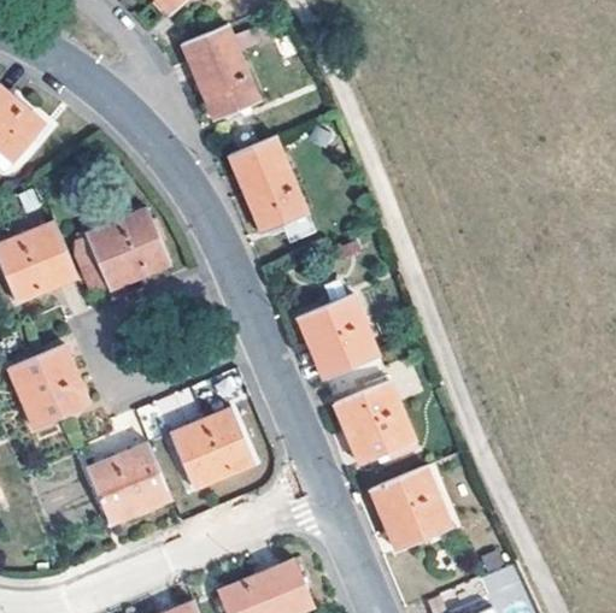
[(154,0),(168,13),(181,0),(154,0)]
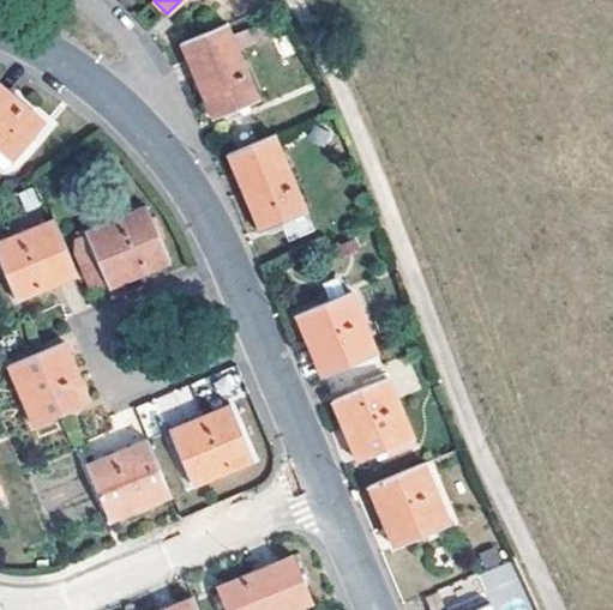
[(223,23),(178,42),(210,119),(256,98),(223,23)]
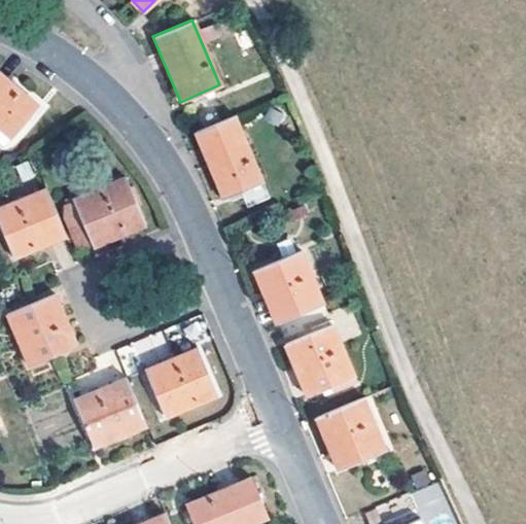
[(0,130),(9,139),(37,106),(0,75),(0,130)]
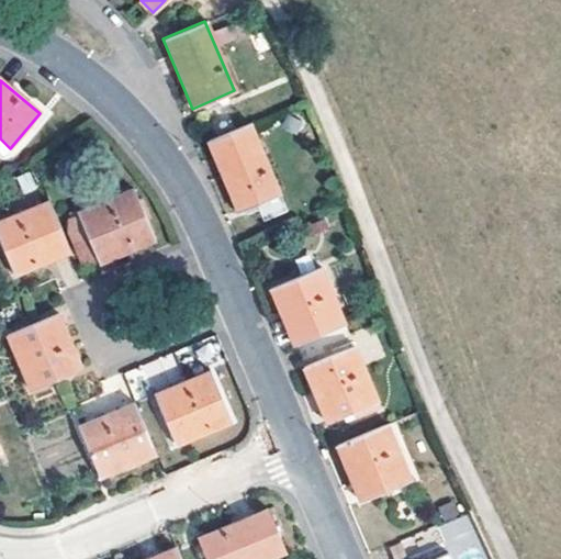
[(248,123),(205,141),(235,211),(276,192),(248,123)]
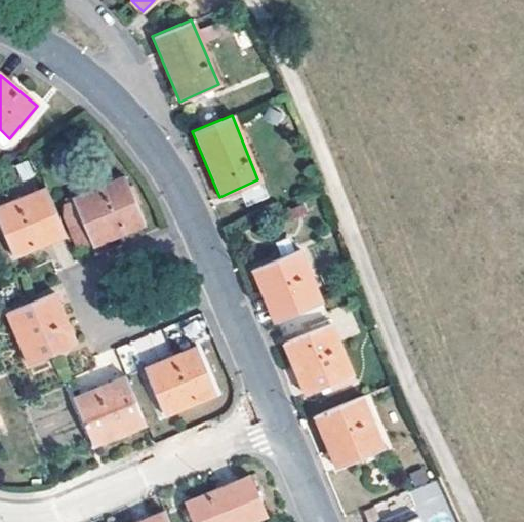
[(121,177),(71,199),(88,242),(89,245),(139,225),(121,177)]
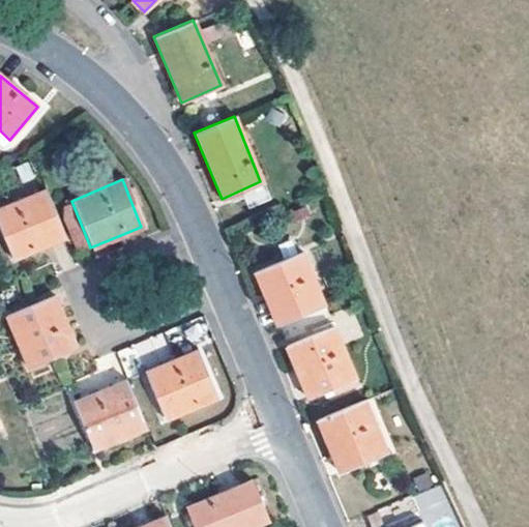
[(45,189),(0,207),(0,229),(11,258),(33,250),(32,245),(30,242),(61,230),(52,209),(45,189)]
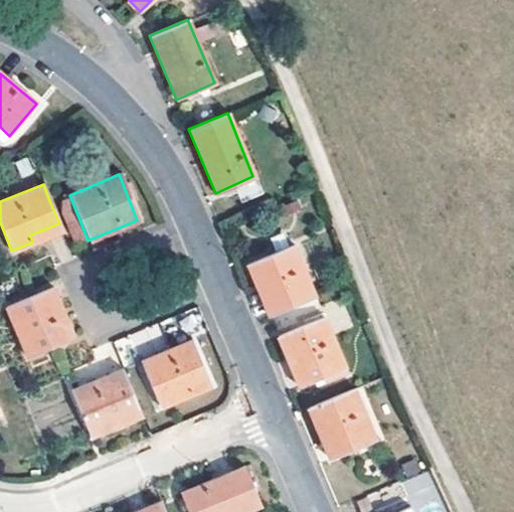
[(87,237),(69,195),(50,203),(59,223),(61,231),(67,245),(87,237)]
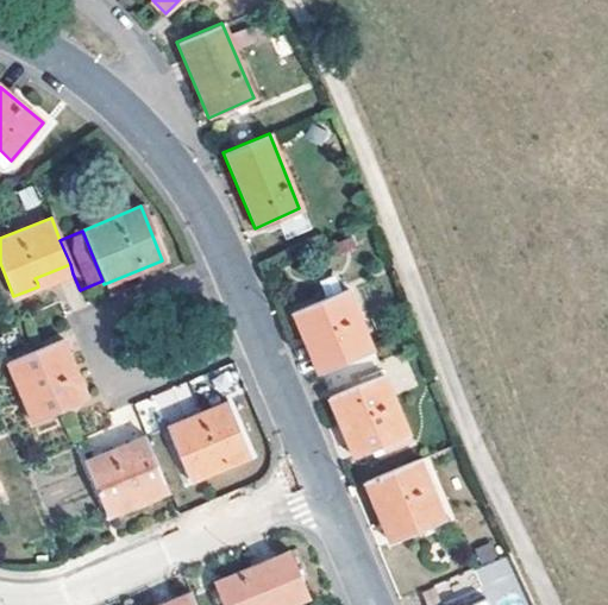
[(70,264),(35,278),(37,282),(38,287),(73,273),(70,264)]
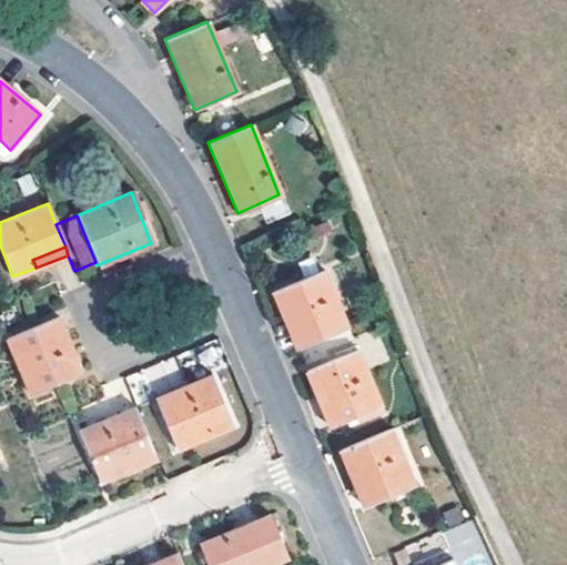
[(323,269),(271,291),(283,319),(289,316),(294,314),(306,343),(346,326),(323,269)]
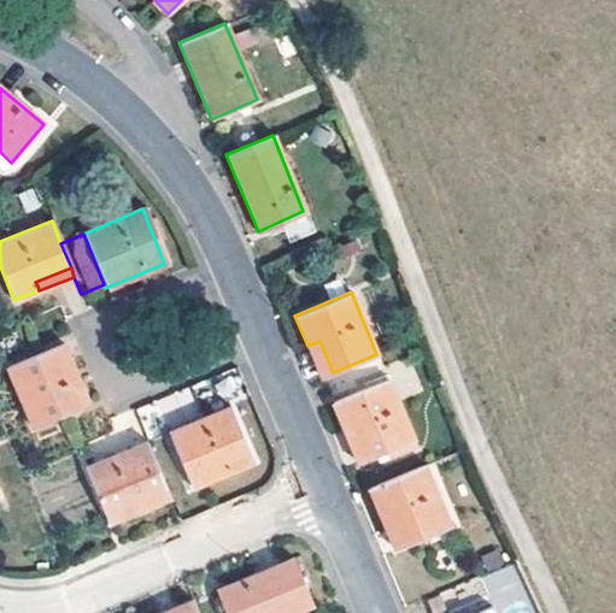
[(314,343),(308,346),(321,377),(333,372),(320,341),(314,343)]
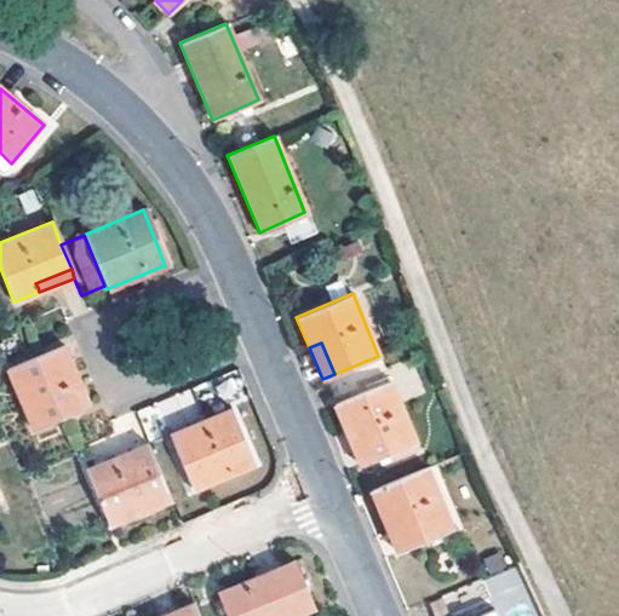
[(63,347),(6,370),(29,431),(87,407),(76,379),(63,347)]
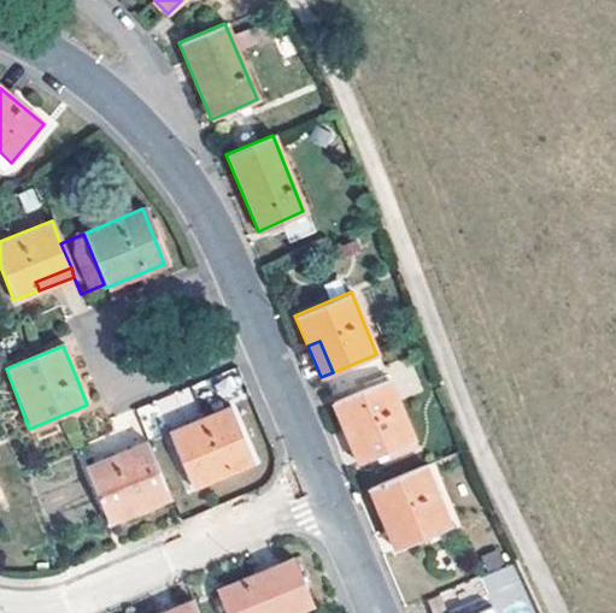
[(386,376),(330,400),(344,434),(351,431),(358,429),(370,455),(411,438),(386,376)]
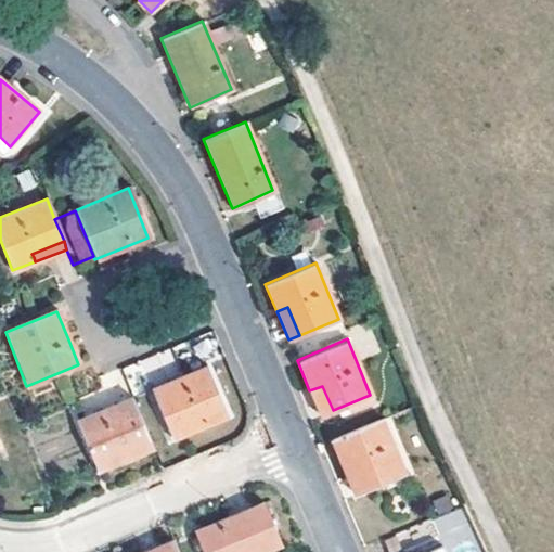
[(207,367),(151,389),(171,439),(227,415),(207,367)]
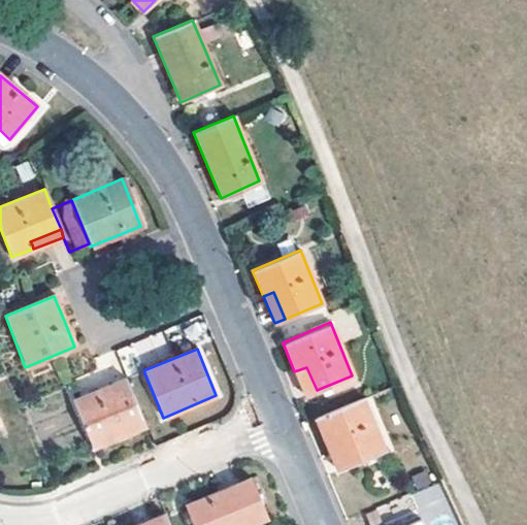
[(300,369),(294,371),(305,395),(317,390),(306,367),(300,369)]
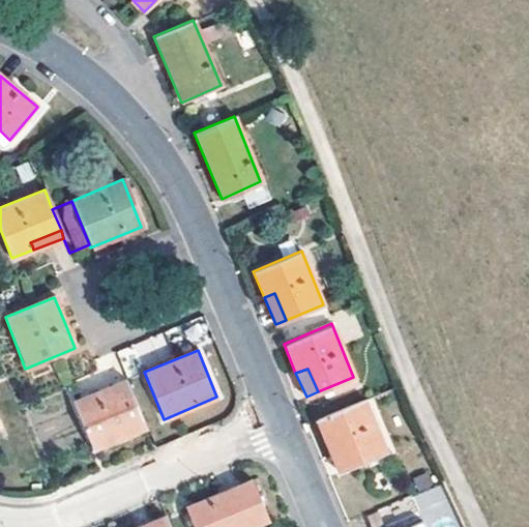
[(125,380),(74,402),(92,449),(145,428),(125,380)]
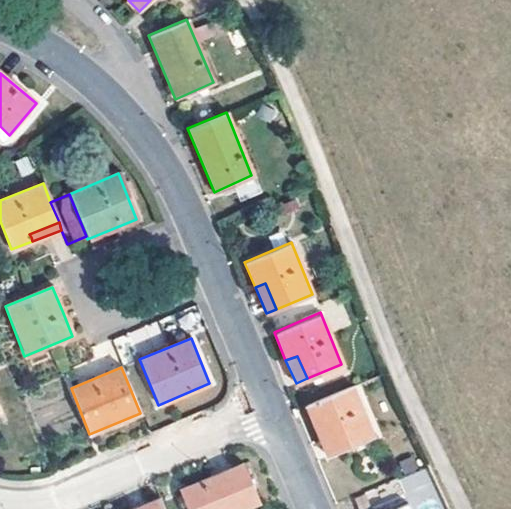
[(352,386),(305,405),(315,429),(326,423),(338,451),(371,437),(352,386)]
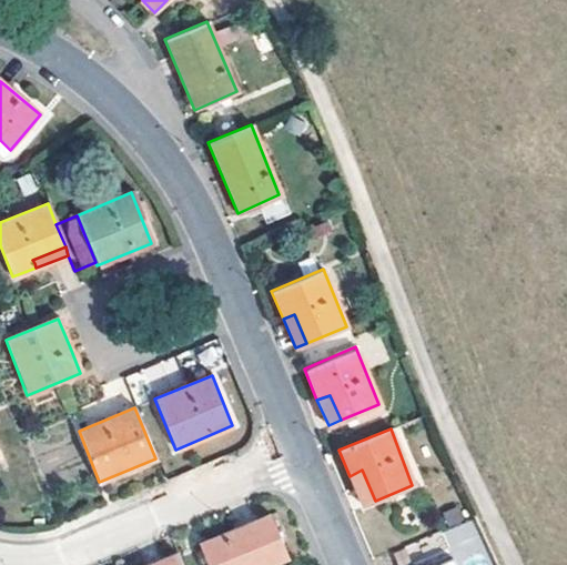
[(362,470),(350,476),(362,506),(375,501),(362,470)]
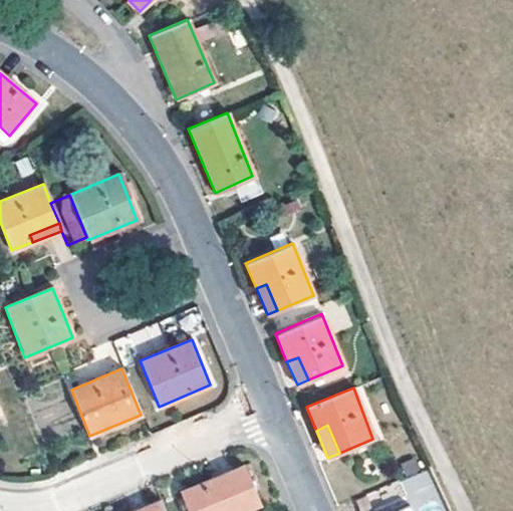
[(245,465),(180,491),(189,510),(244,510),(261,504),(245,465)]
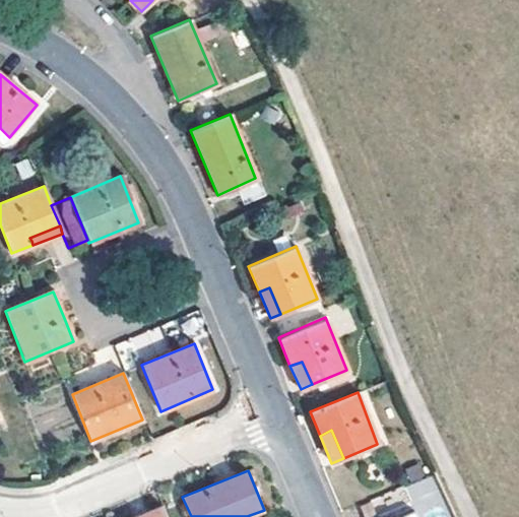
[(165,516),(160,506),(135,516),(165,516)]
